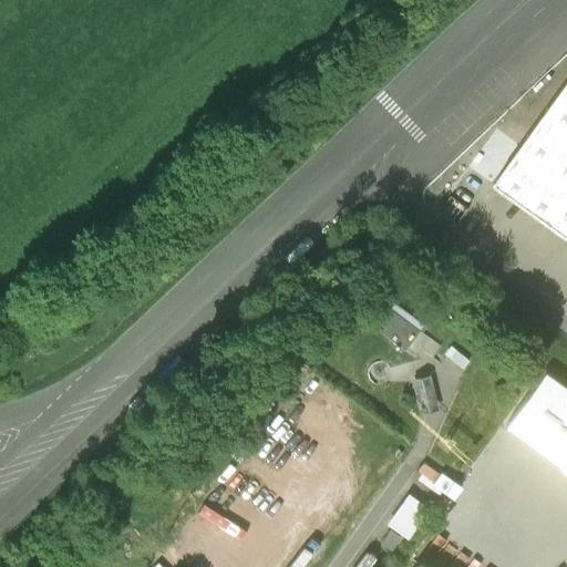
[(566,88),(494,183),(566,237),(566,88)]
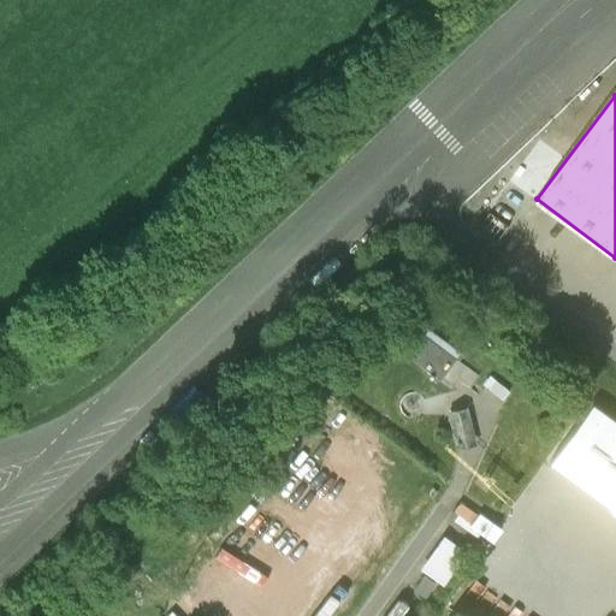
[(413,343),(404,355),(449,388),(455,380),(467,389),(472,383),(478,374),(454,357),(458,351),(420,324),(409,339),(413,343)]
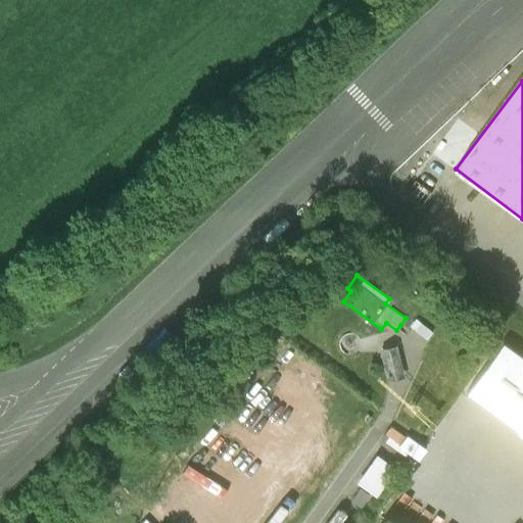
[(431,332),(415,319),(408,326),(425,339),(431,332)]
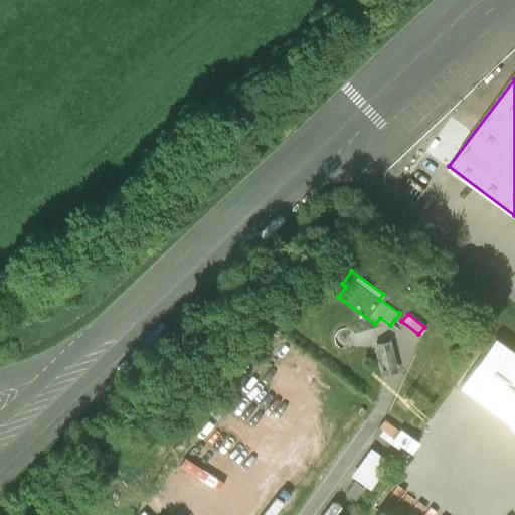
[(459,388),(514,428),(514,353),(495,339),(459,388)]
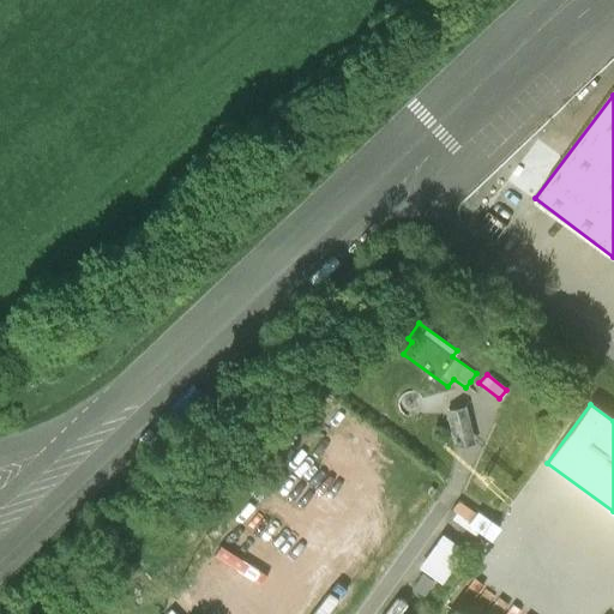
[(463,407),(445,411),(445,414),(452,445),(470,441),(463,407)]
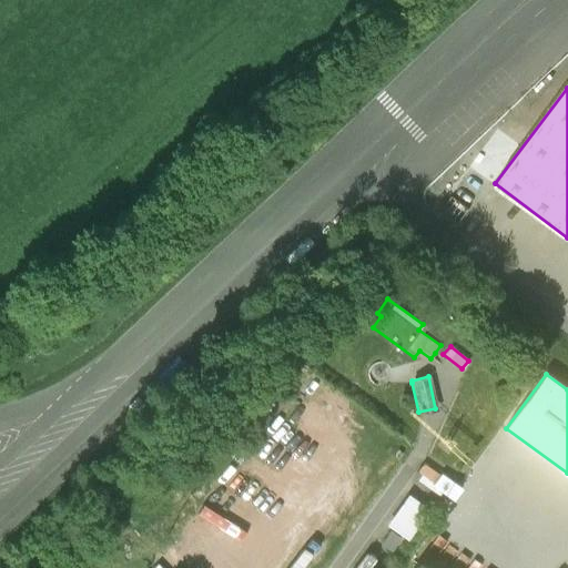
[(409,493),(387,521),(408,537),(429,507),(409,493)]
